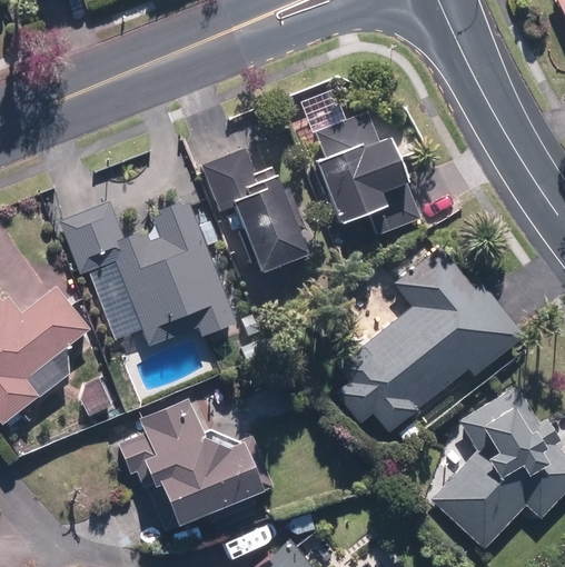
[(564,0),(538,0),(564,53),(564,0)]
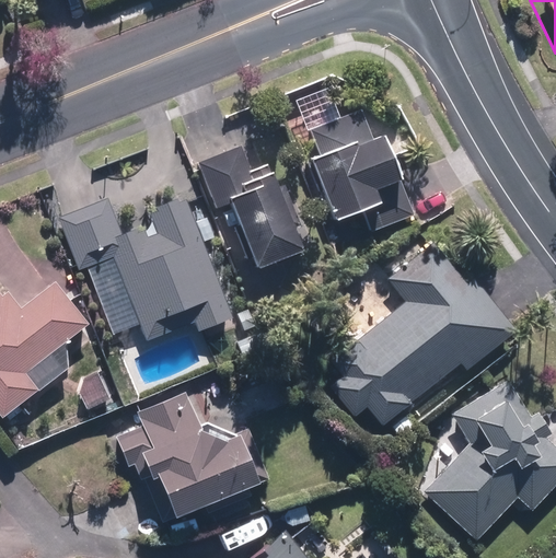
[(371,231),(414,213),(400,178),(408,175),(390,130),(372,138),(361,109),(308,130),(342,217),(362,209),(371,231)]
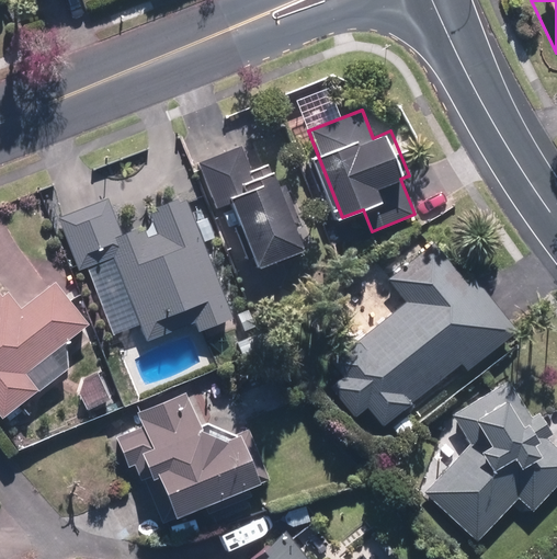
[(238,201),(262,264),(308,247),(279,169),(272,171),(269,162),(250,170),(240,146),(199,162),(216,208),(238,201)]
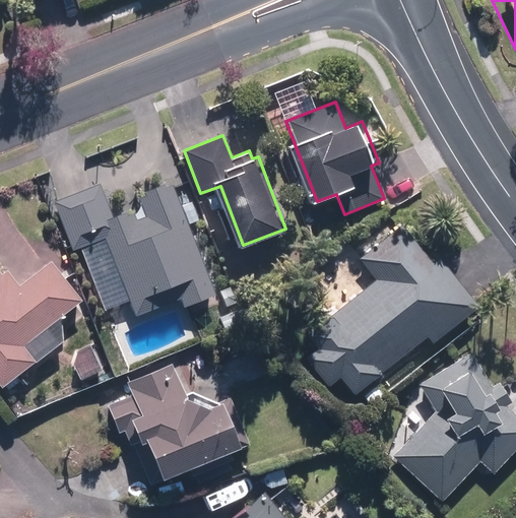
[(184,305),(215,294),(175,185),(140,198),(143,206),(113,217),(101,184),(54,201),(72,250),(106,238),(135,315),(182,298),(184,305)]
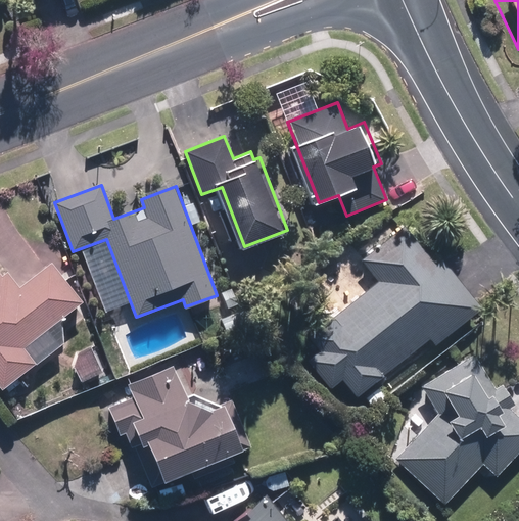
[(342,380),(356,396),(430,337),(435,345),(481,309),(442,259),(436,264),(406,226),(362,261),(379,281),(309,338),(319,351),(308,361),(330,389),(342,380)]
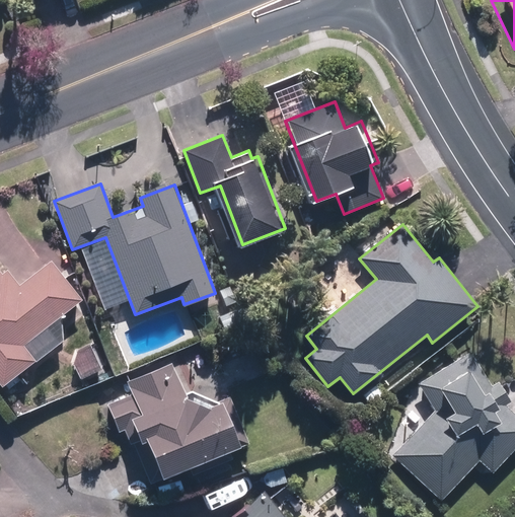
[(0,383),(2,386),(37,360),(24,345),(83,297),(53,259),(20,284),(7,269),(2,273),(0,270),(0,383)]
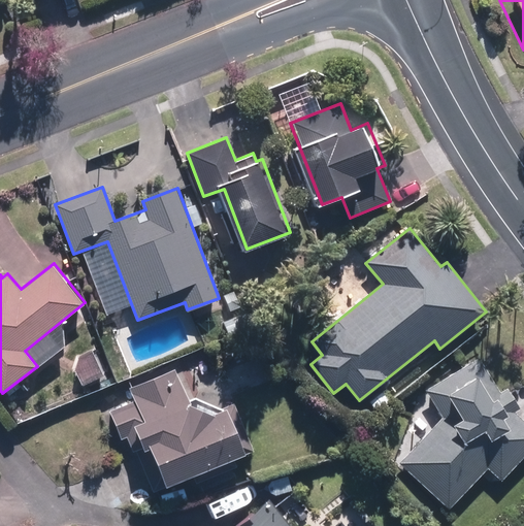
[(424,390),(441,418),(398,464),(449,510),(488,468),(501,481),(523,456),(523,419),(515,412),(520,408),(508,388),(500,392),(479,357),(424,390)]
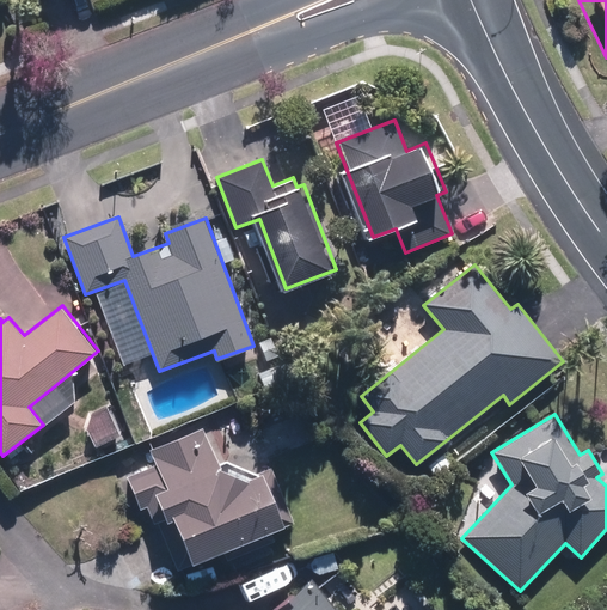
[(158,524),(177,569),(293,522),(271,468),(257,474),(221,462),(207,426),(148,450),(154,465),(127,476),(141,510),(147,507),(154,525),(158,524)]
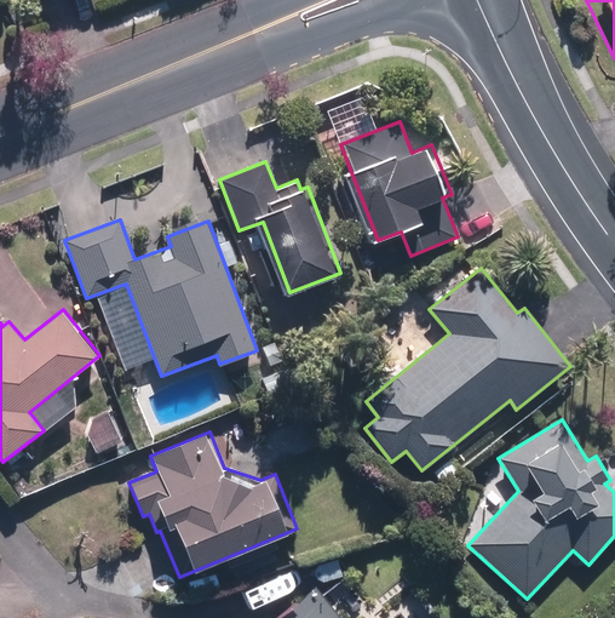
[(310,617),(299,602),(279,617),(252,617),(310,617)]
